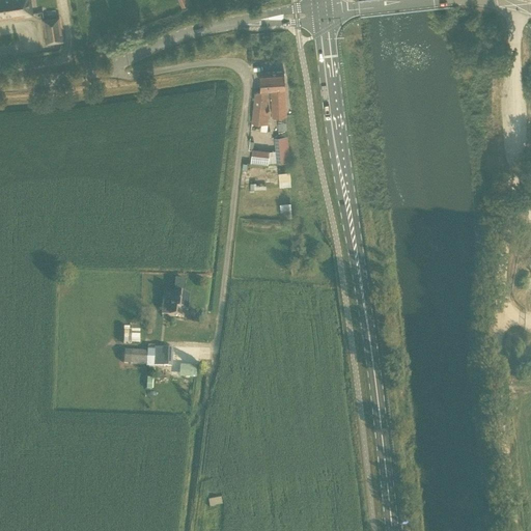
[(14,17),(31,14),(29,0),(0,0),(0,16),(12,15),(14,17)]
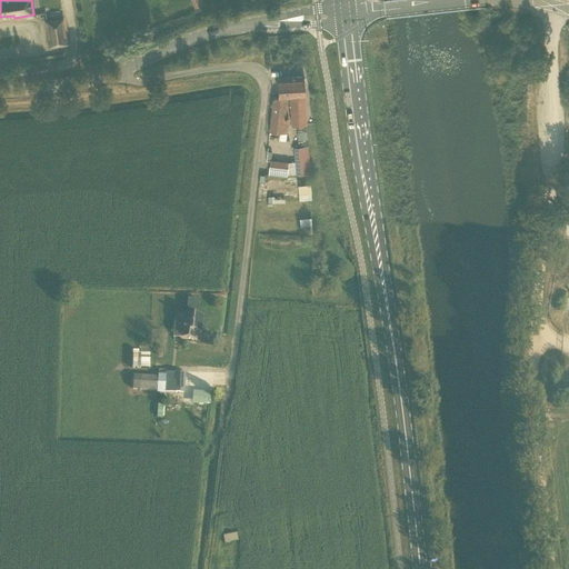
[(50,46),(67,43),(62,18),(46,20),(50,46)]
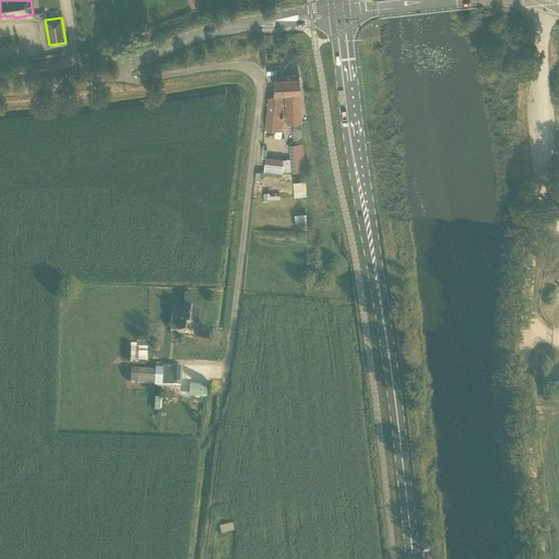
[(282,94),(273,94),(269,94),(264,128),(282,130),(283,115),(282,115),(280,114),(282,94)]
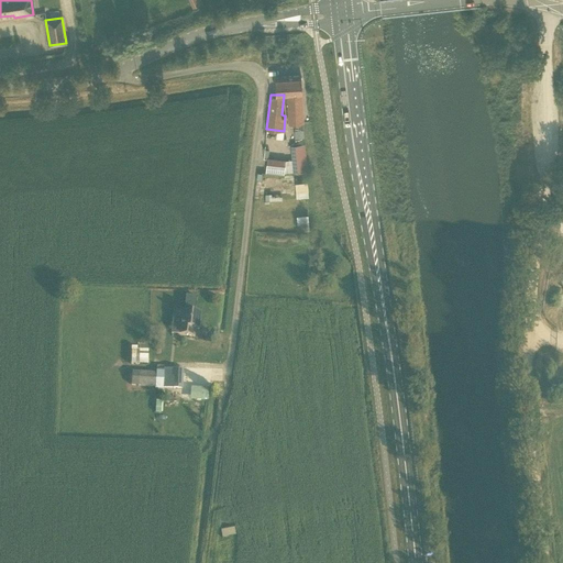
[(304,144),(298,144),(291,145),(293,158),(285,159),(267,158),(266,169),(268,169),(268,173),(284,174),(284,172),(294,172),(307,170),(305,144),(304,144)]
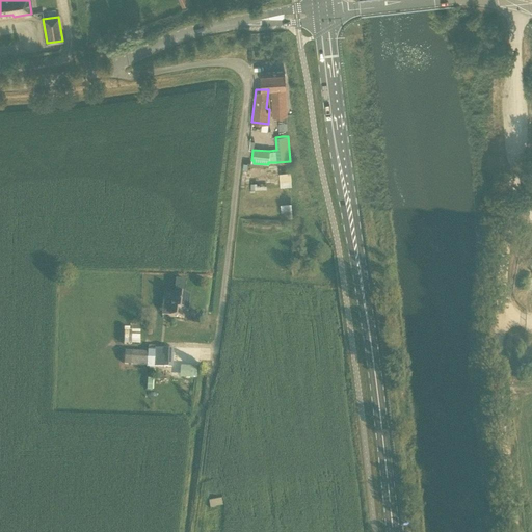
[(280,186),(292,185),(291,170),(280,171),(280,186)]
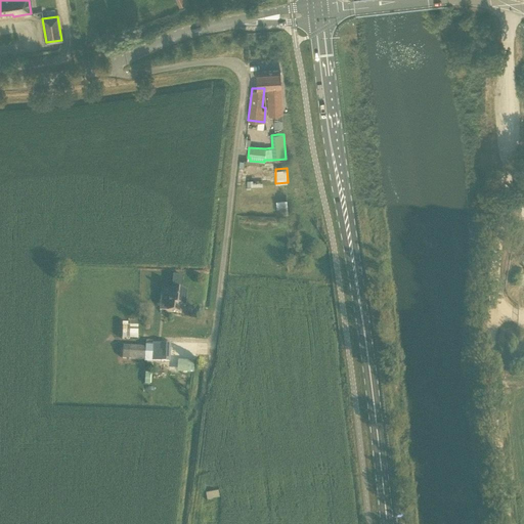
[(187,293),(170,291),(162,289),(159,311),(181,314),(182,307),(185,307),(187,293)]
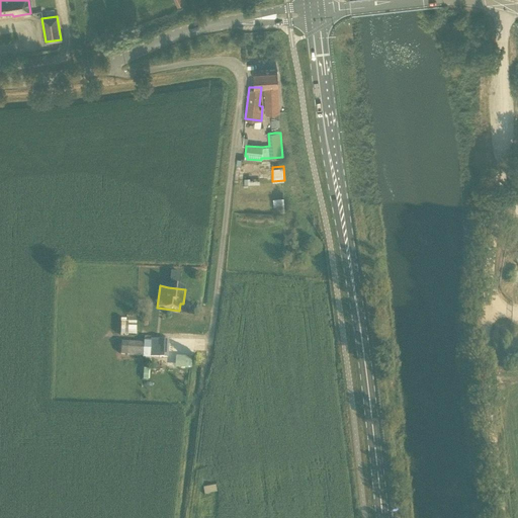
[(120,336),(137,337),(137,322),(121,321),(120,336)]
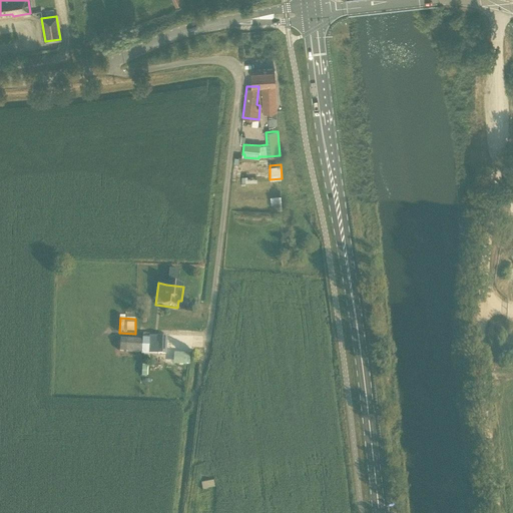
[(119,352),(150,354),(166,354),(166,339),(151,338),(151,342),(120,340),(119,352)]
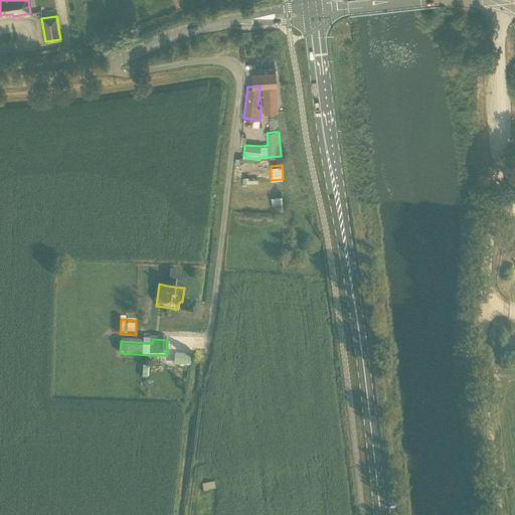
[(176,355),(176,365),(188,365),(188,355),(176,355)]
